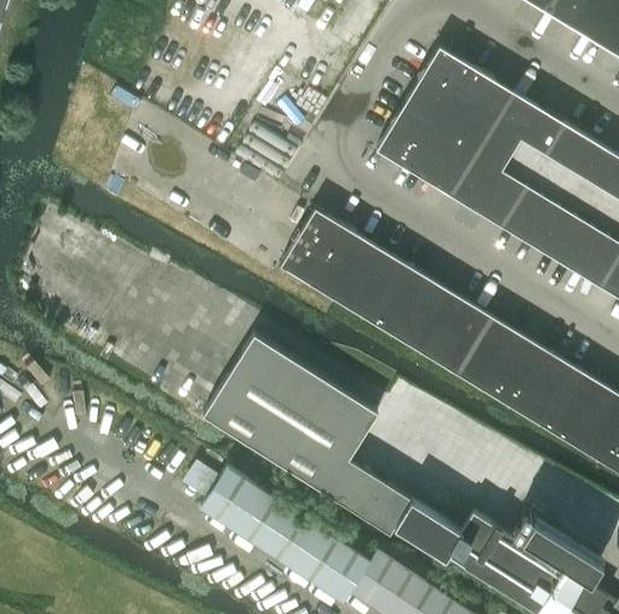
[(618,0),(525,0),(618,57),(618,0)]
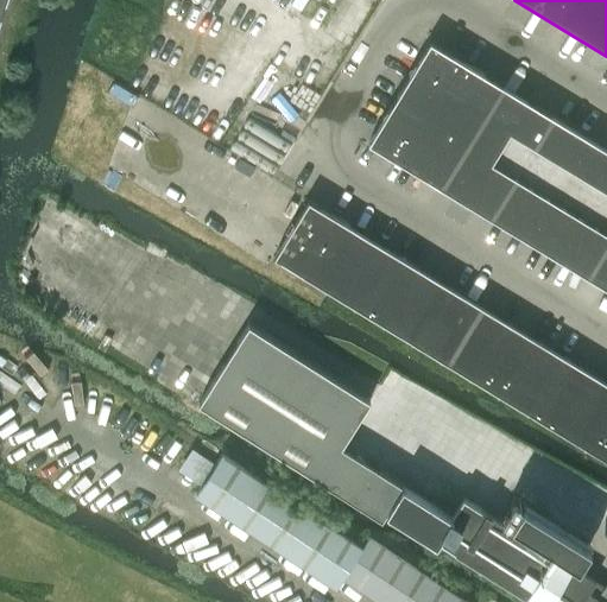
[(606,152),(431,45),(370,147),(606,291),(606,152)]
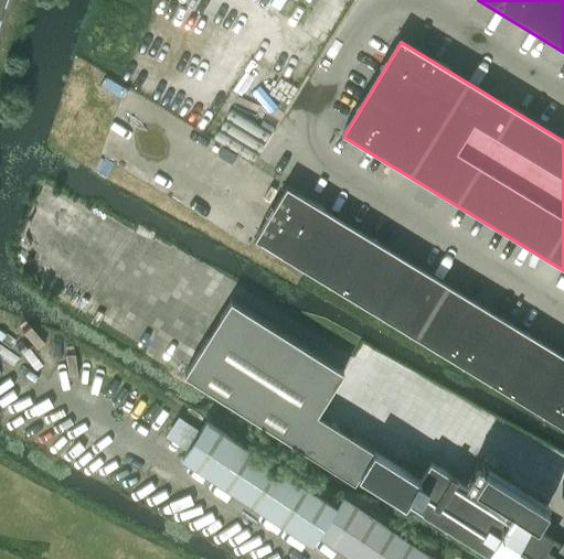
[(255,243),(287,262),(320,210),(288,190),(255,243)]
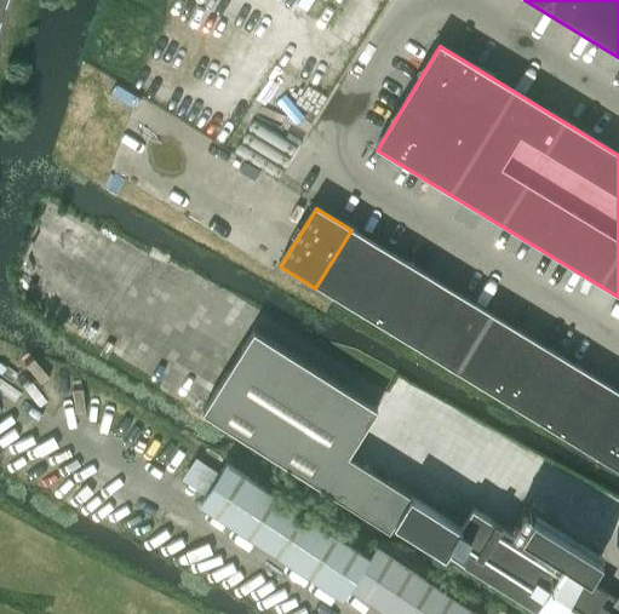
[(315,288),(350,310),(387,252),(351,230),(315,288)]
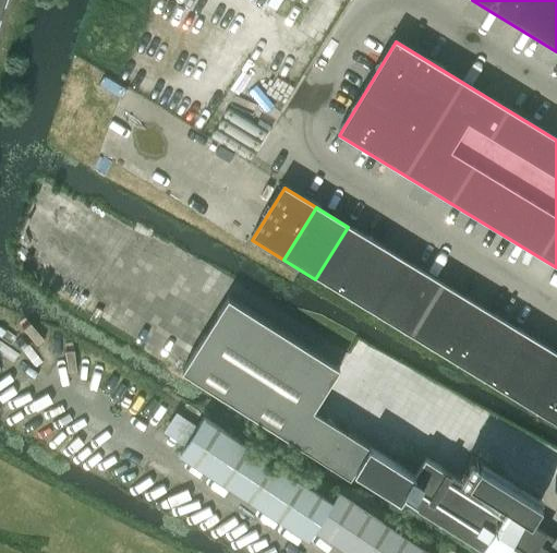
[(315,279),(348,298),(379,247),(348,227),(315,279)]
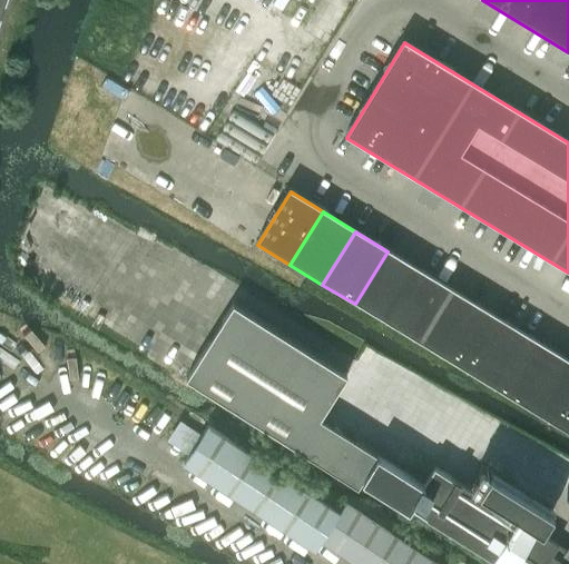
[(355,304),(388,324),(420,270),(388,251),(355,304)]
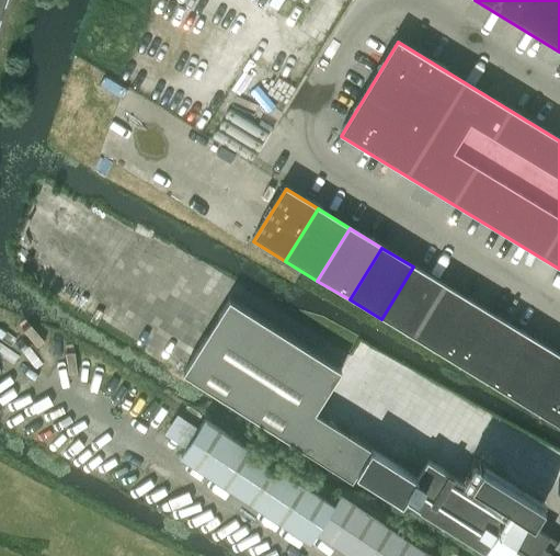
[(381,319),(413,339),(445,286),(413,267),(381,319)]
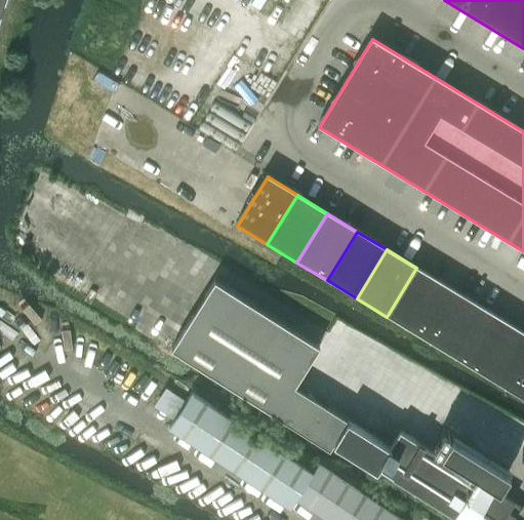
[(387,317),(416,335),(446,286),(416,268),(387,317)]
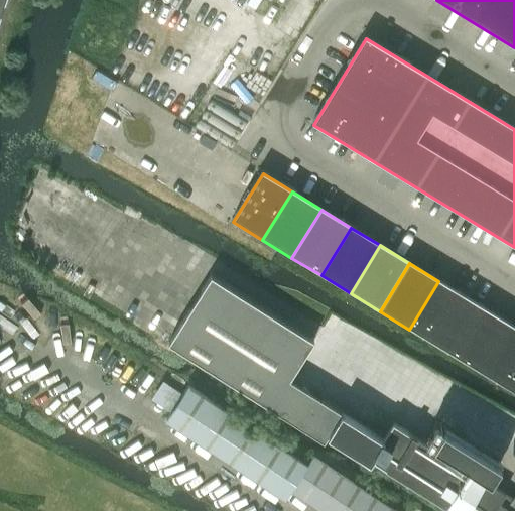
[(384,440),(291,382),(315,343),(213,277),(183,324),(172,316),(159,339),(326,444),(329,439),(370,466),(373,462),(449,510),(510,510),(514,503),(393,426),(384,440)]
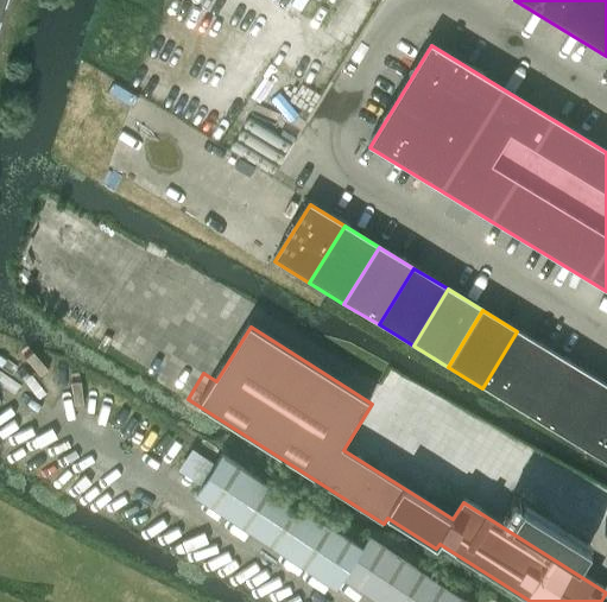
[(482,388),(517,409),(551,352),(517,331),(482,388)]
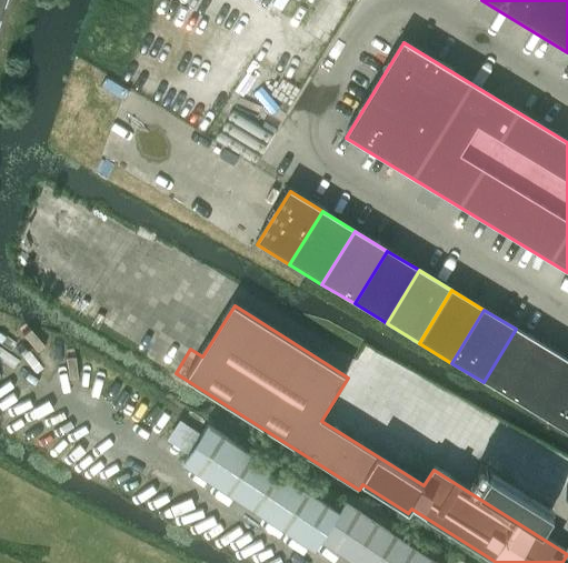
[(484,382),(516,402),(548,349),(516,329),(484,382)]
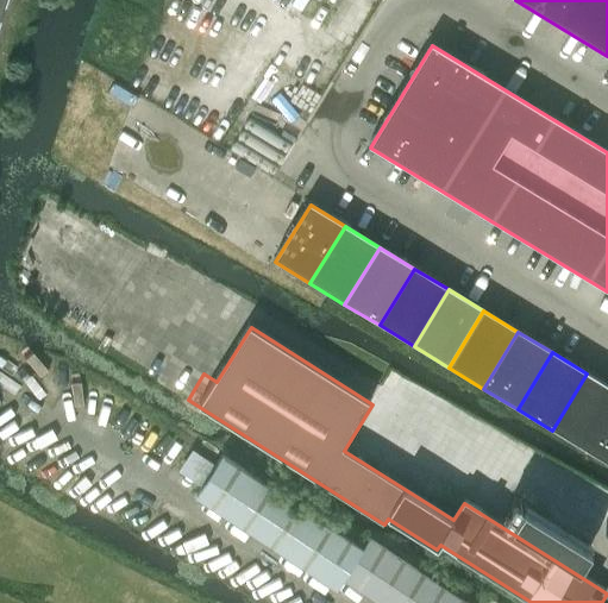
[(552,431),(587,452),(607,416),(607,385),(587,374),(552,431)]
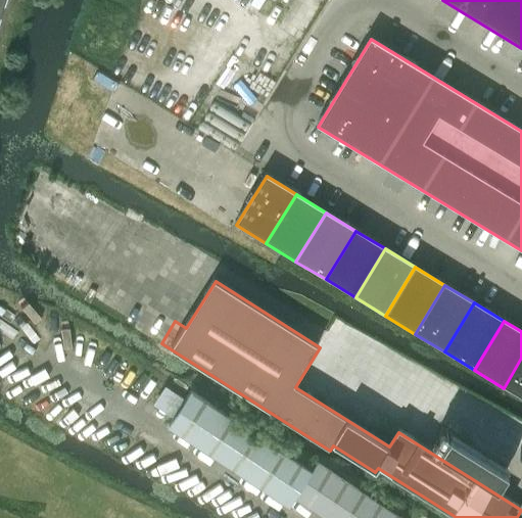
[(521,358),(504,388),(521,398),(521,358)]
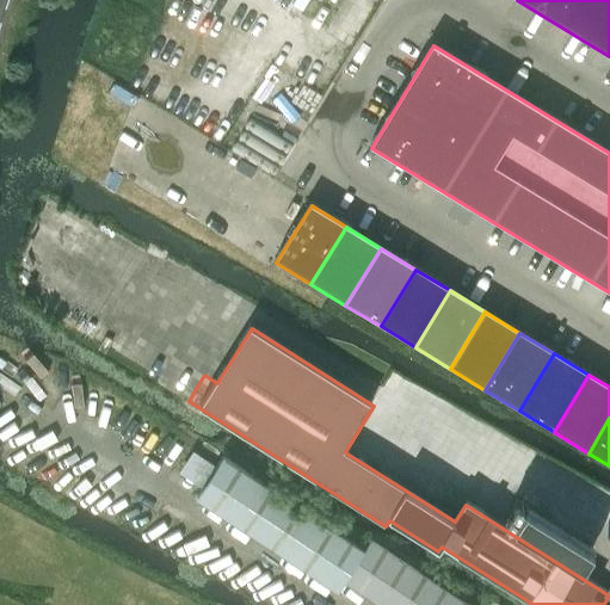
[(463,604),(373,544),(367,551),(367,554),(225,461),(196,502),(338,596),(342,593),(347,584),(379,604),(492,604),(463,604)]
